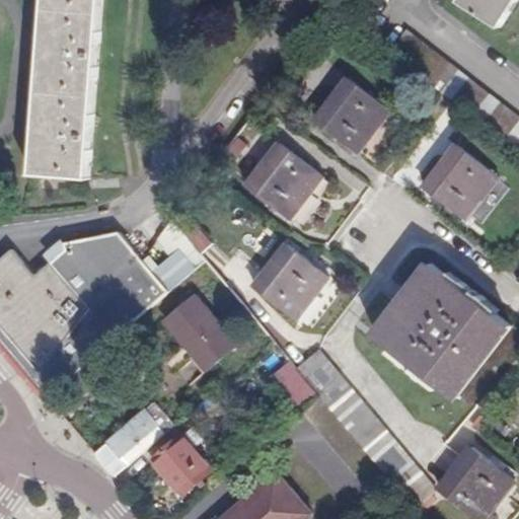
[(102,0),(45,0),(33,174),(90,178),(102,0)]
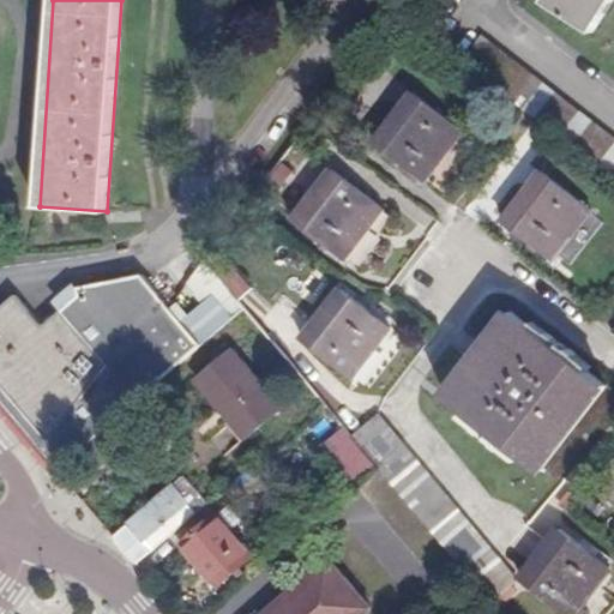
[(613,0),(546,0),(545,2),(594,34),(613,0)]
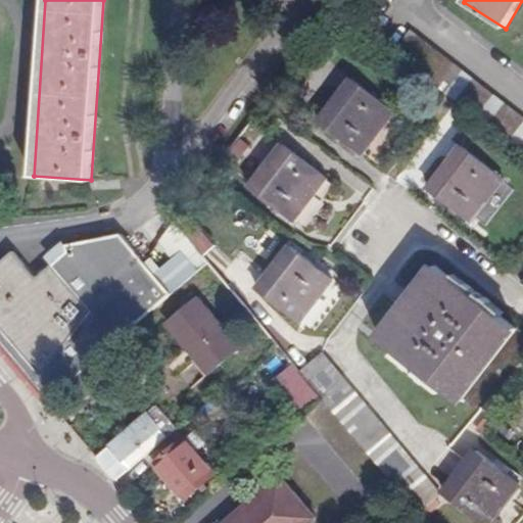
[(522,121),(410,33),(392,52),(522,154),(522,121)]
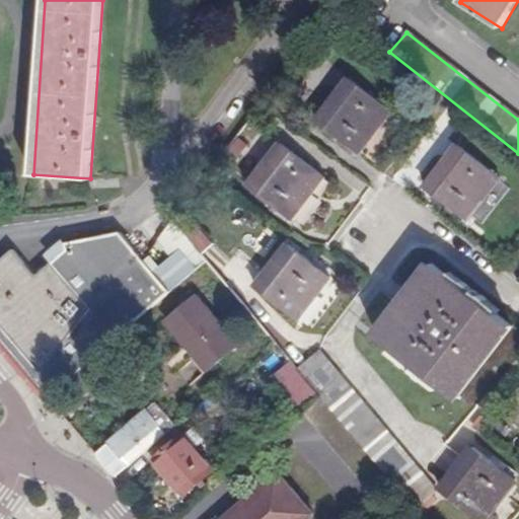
[(318,122),(361,154),(393,110),(352,80),(318,122)]
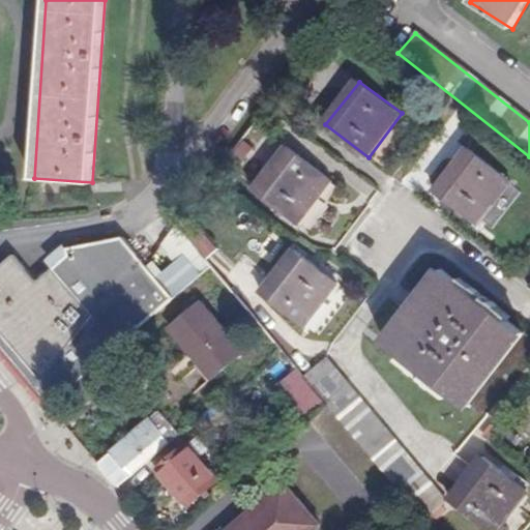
[(298,224),(330,180),(288,147),(255,189),(298,224)]
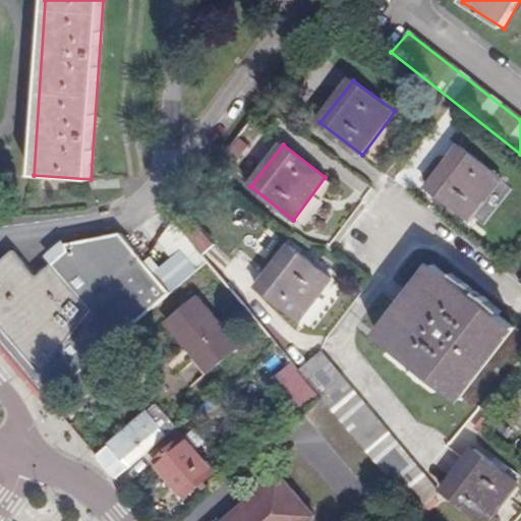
[(472,223),(505,182),(461,147),(428,189),(472,223)]
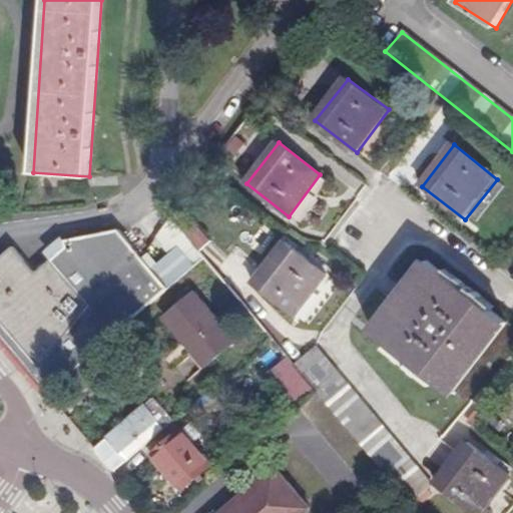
[(171,218),(190,242),(199,253),(211,242),(180,205),(171,218)]
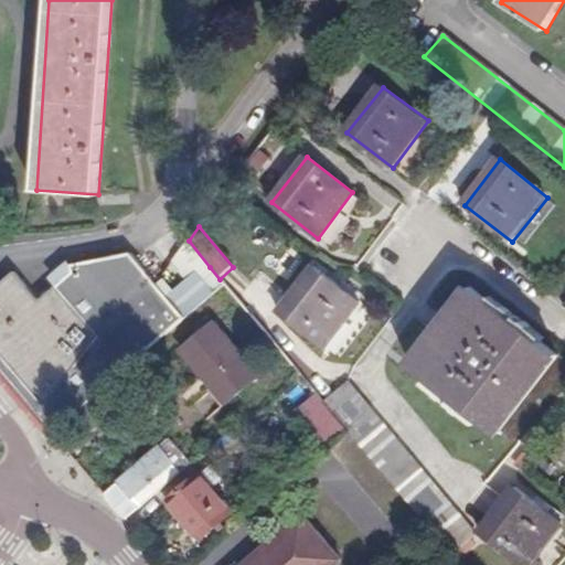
[(0,366),(54,430),(192,313),(160,275),(150,264),(135,252),(114,257),(75,266),(76,272),(42,302),(16,275),(0,287),(0,366)]
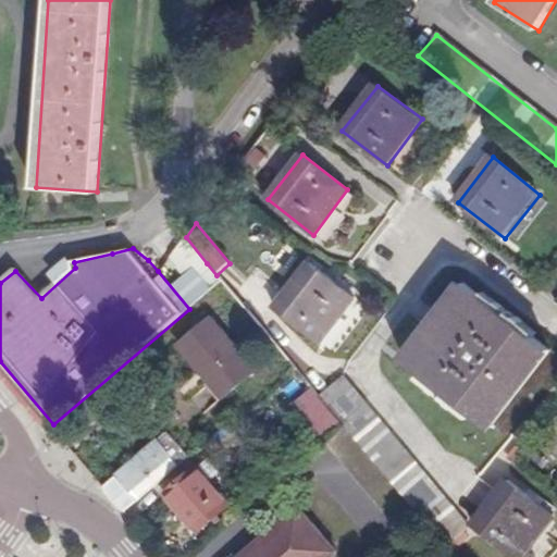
[(192,276),(207,295),(222,282),(217,275),(207,263),(192,276)]
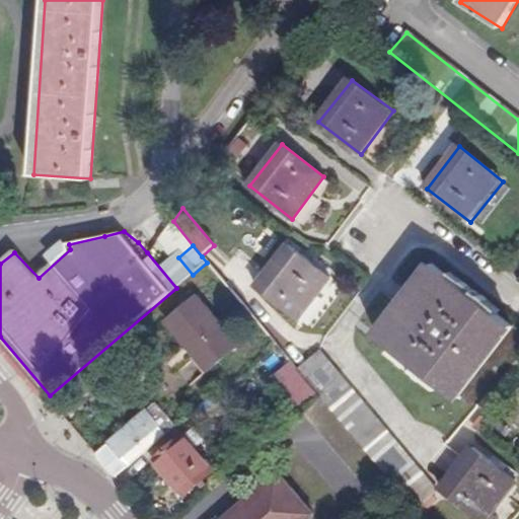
[(297,320),(330,279),(288,246),(256,287),(297,320)]
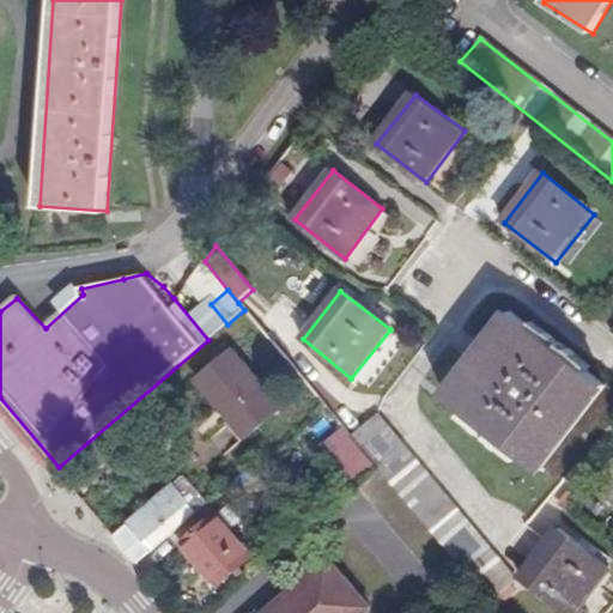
[(542,472),(607,387),(514,315),(448,399),(542,472)]
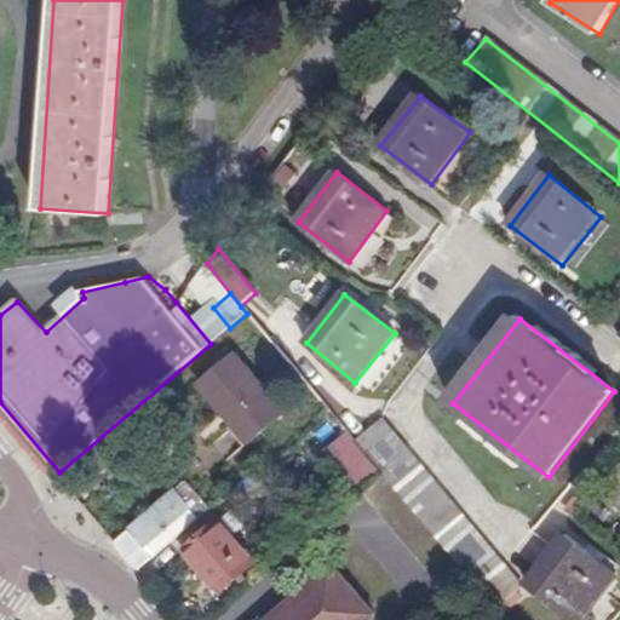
[(250,438),(282,412),(235,354),(202,380),(250,438)]
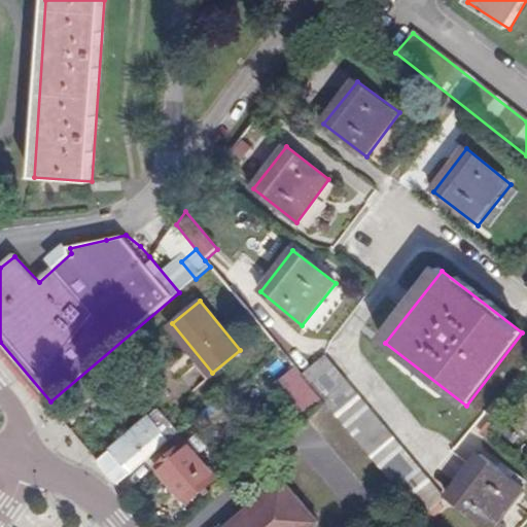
[(303,378),(322,402),(406,502),(428,482),(325,357),(303,378)]
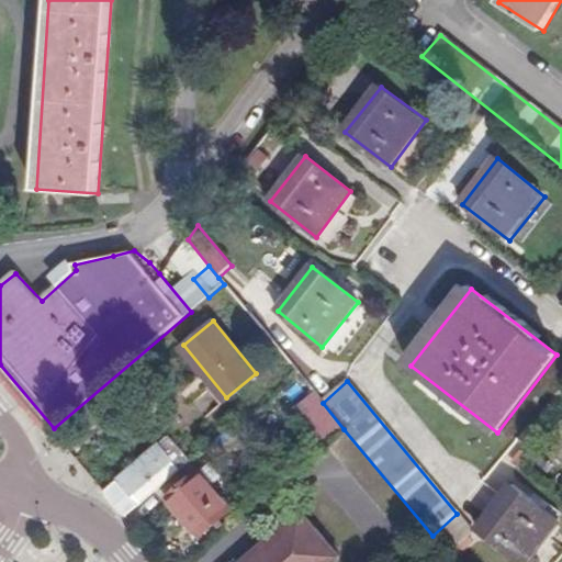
[(293,407),(324,447),(344,429),(323,403),(313,391),(293,407)]
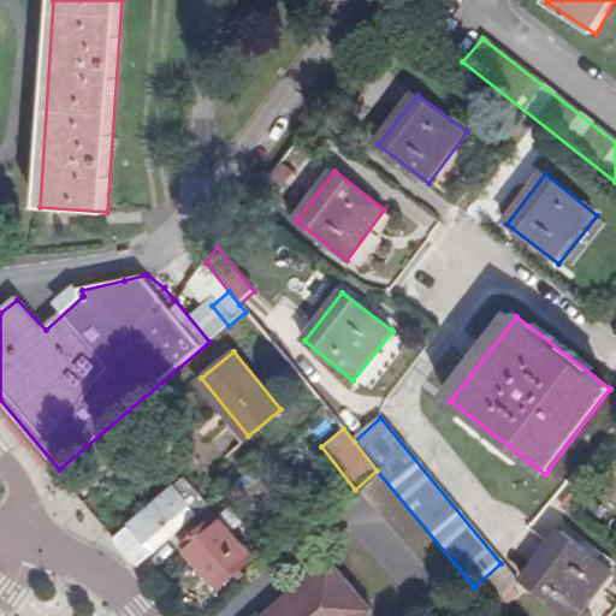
[(112,538),(137,567),(152,554),(197,513),(172,485),(126,525),(112,538)]
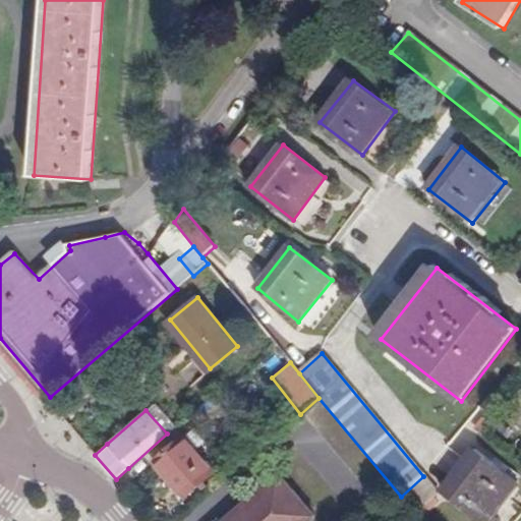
[(184,496),(213,471),(185,438),(156,462),(184,496)]
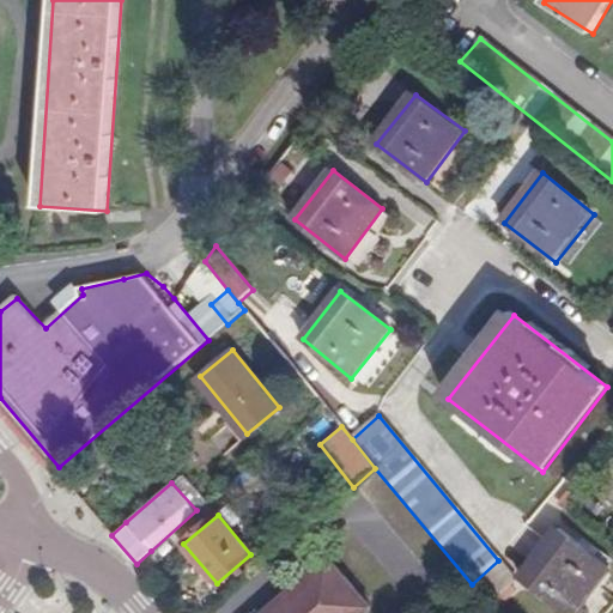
[(562,612),(576,612),(610,571),(559,533),(521,582),(562,612)]
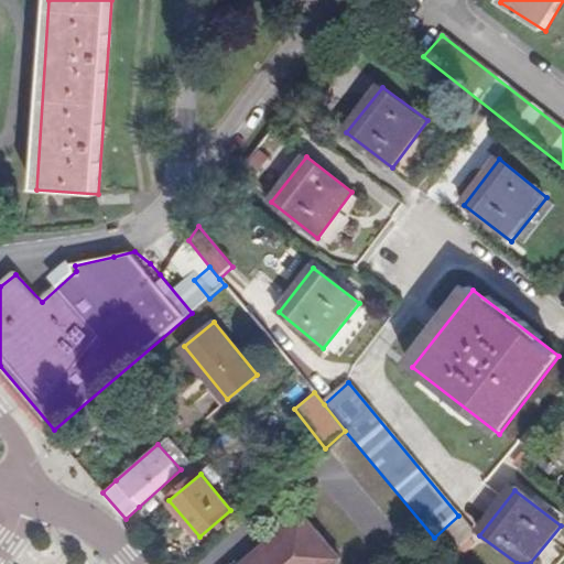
[(334,563),(339,561),(299,514),(242,563),(334,563)]
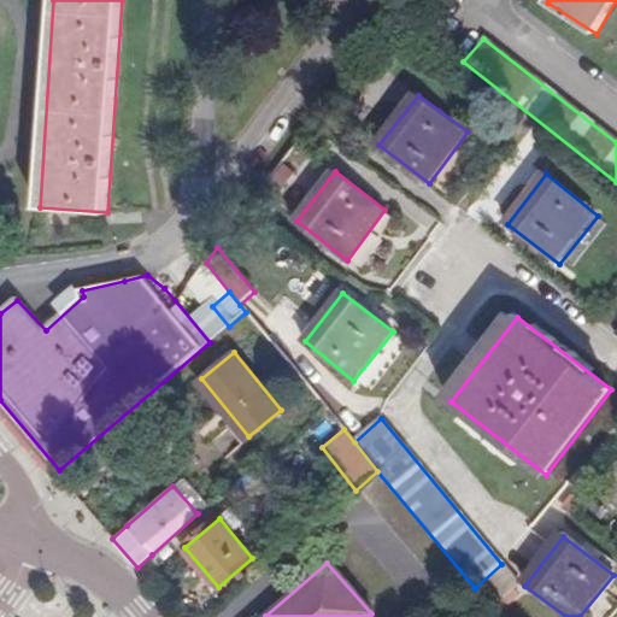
[(475,588),(494,611),(521,587),(501,564),(475,588)]
